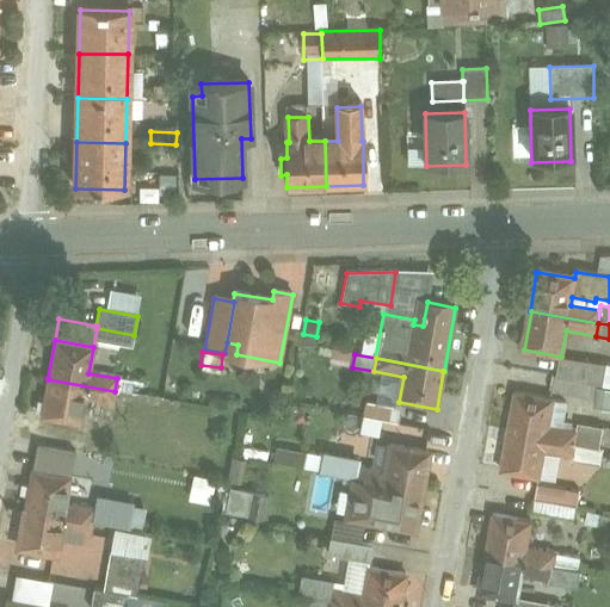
[(589,372),(566,367),(564,381),(591,385),(593,376),(589,375),(589,372)]
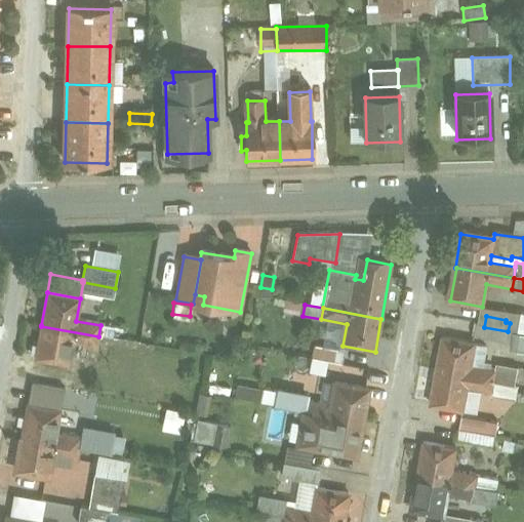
[(119,328),(101,325),(98,336),(117,339),(119,328)]
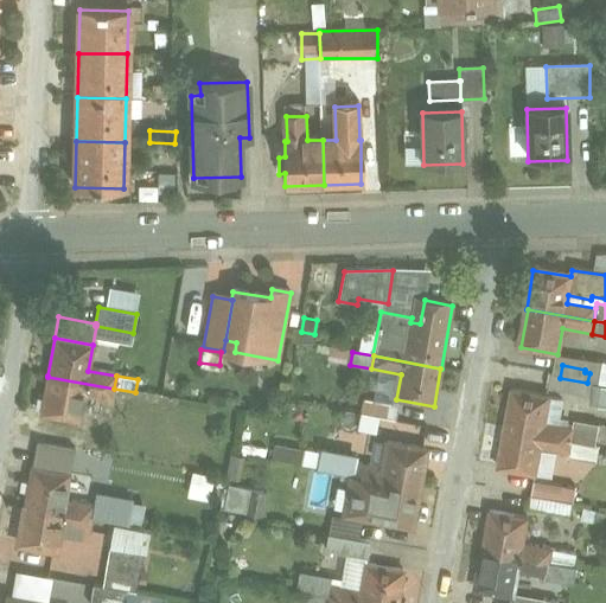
[(114,389),(48,377),(40,414),(93,424),(95,410),(82,408),(84,396),(112,402),(114,389)]
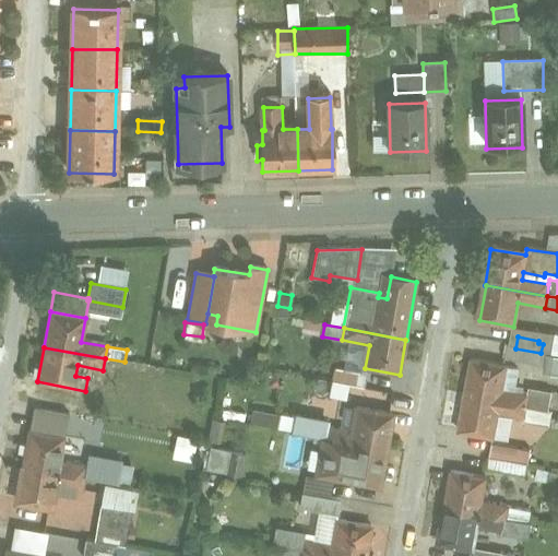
[(536,354),(507,349),(505,361),(515,363),(515,364),(533,367),(536,354)]
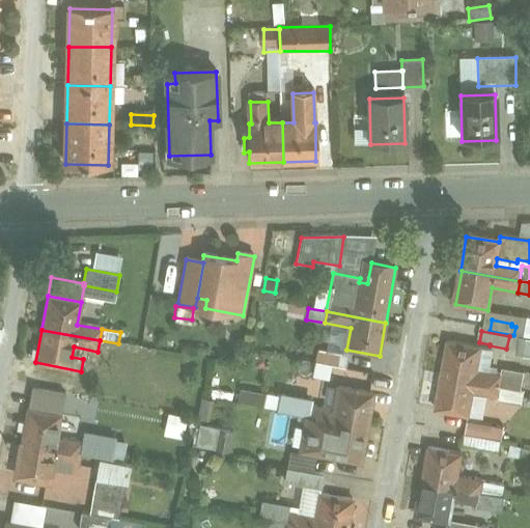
[(118,343),(100,340),(98,352),(139,359),(141,348),(118,343)]
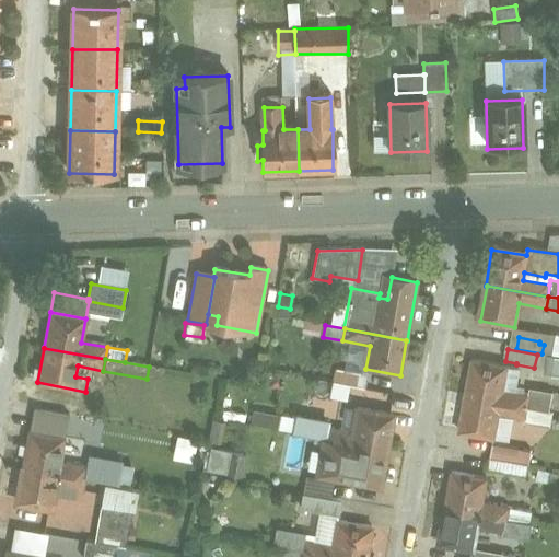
[(535,398),(503,392),(508,370),(473,363),(466,398),(527,409),(533,410),(535,398)]
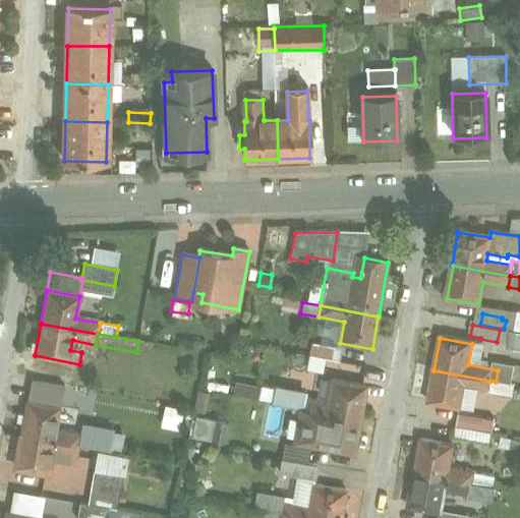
[(342,350),(313,344),(311,357),(340,362),(342,350)]
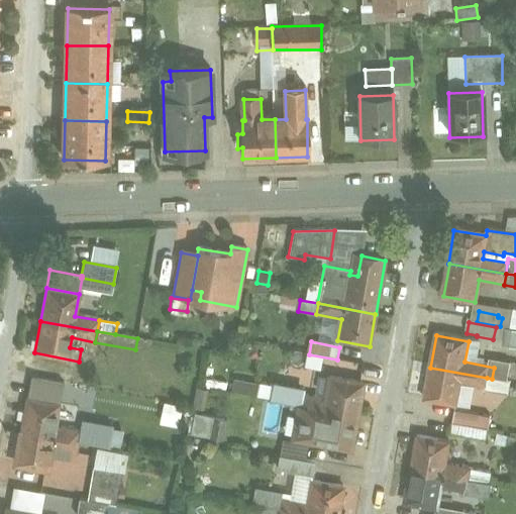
[(173,360),(153,356),(152,367),(171,371),(173,360)]
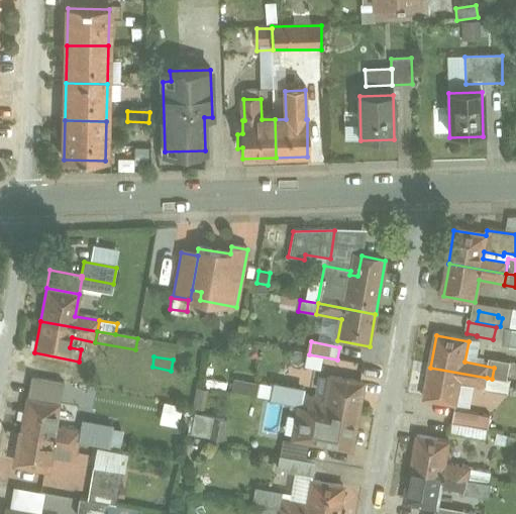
[(357,367),(333,363),(331,373),(355,377),(357,367)]
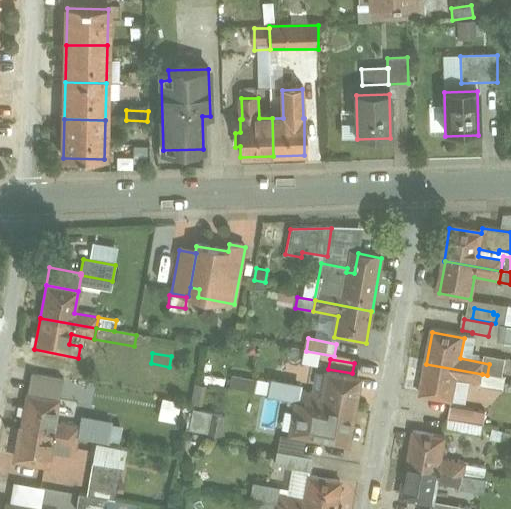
[(482,374),(426,364),(420,396),(453,402),(456,381),(480,385),(482,374)]
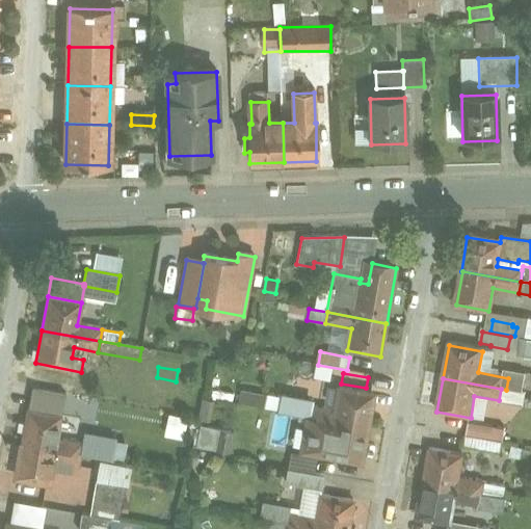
[(524,380),(508,378),(506,390),(522,392),(524,380)]
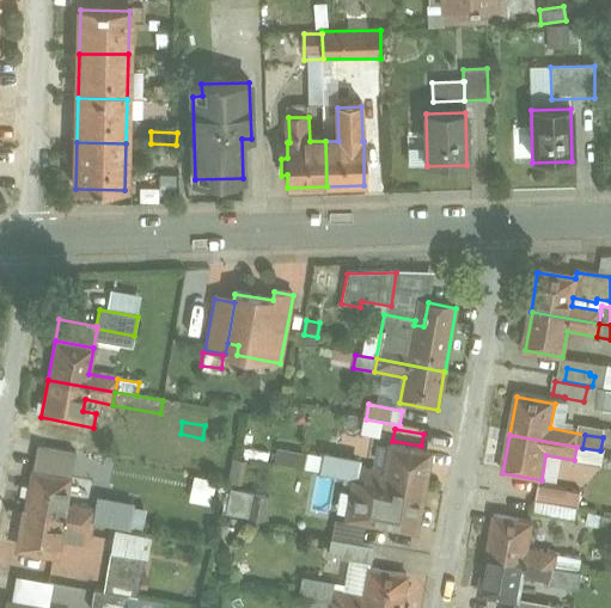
[(428,455),(392,448),(388,473),(356,468),(354,480),(421,493),(421,492),(428,455)]
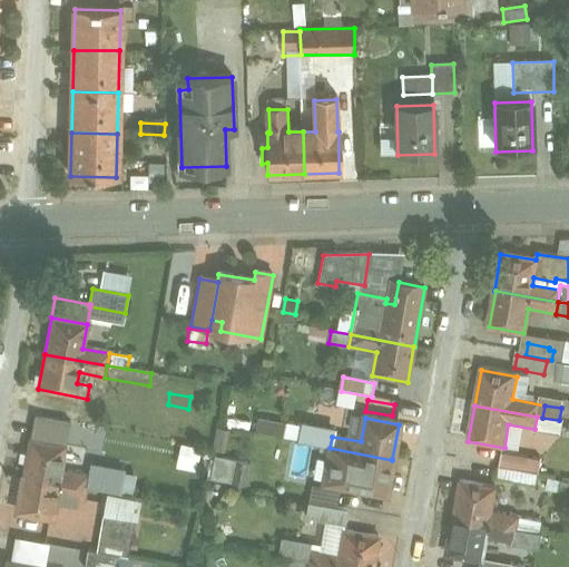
[(556,422),(541,419),(539,430),(553,432),(556,422)]
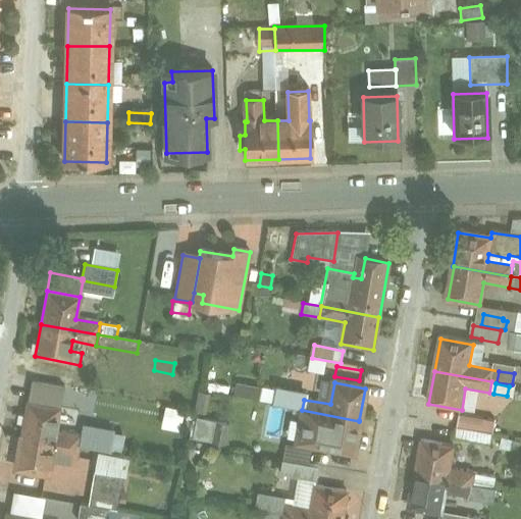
[(301,397),(262,388),(260,399),(275,402),(274,405),(302,410),(304,400),(301,399),(301,397)]
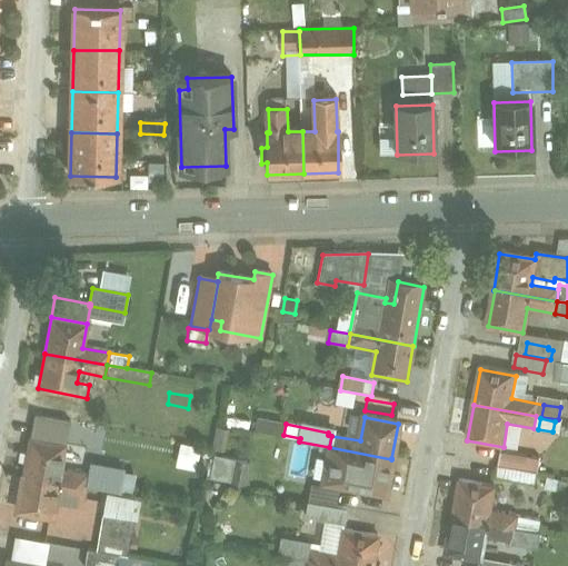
[(66,447),(30,440),(23,476),(86,487),(87,476),(61,470),(66,447)]
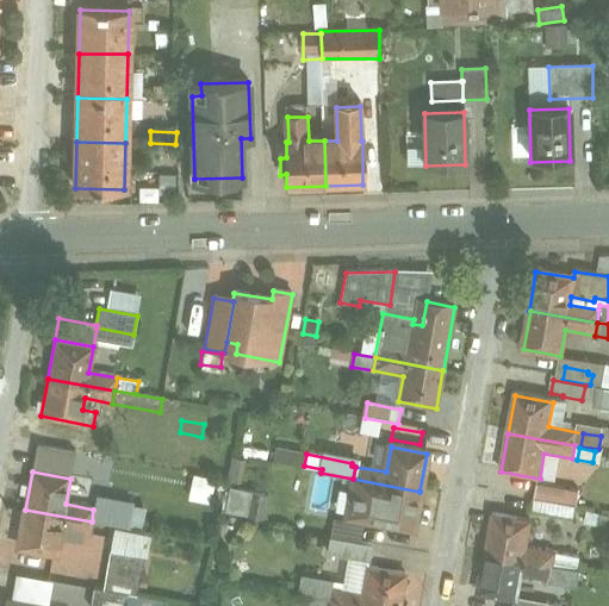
[(131,476),(109,472),(106,485),(129,489),(131,476)]
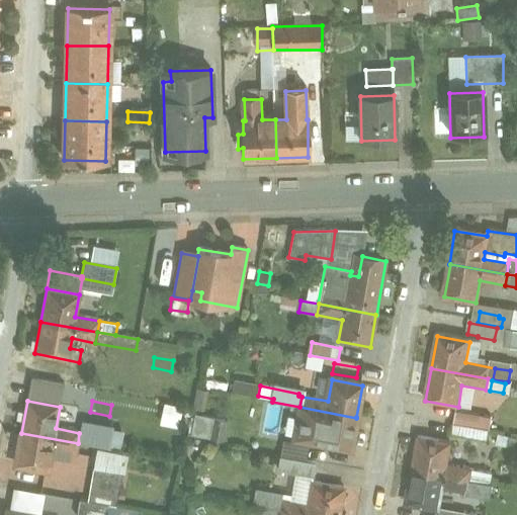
[(156,404),(154,424),(174,426),(176,405),(156,404)]
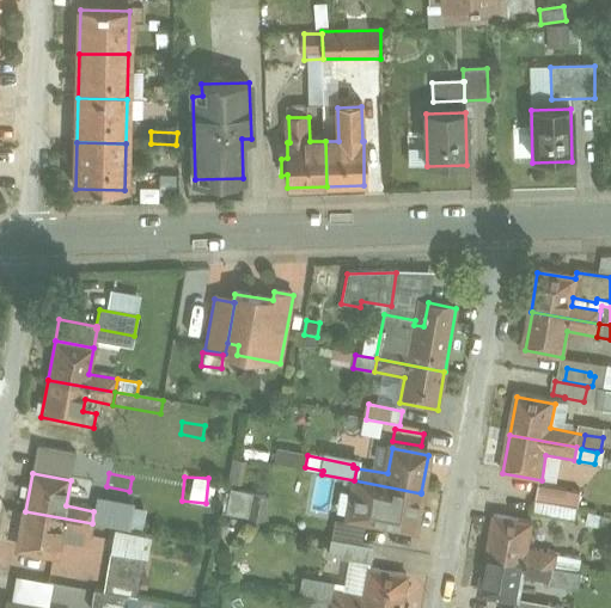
[(354,480),(350,495),(358,496),(353,521),(415,533),(422,493),(421,492),(421,493),(354,480)]
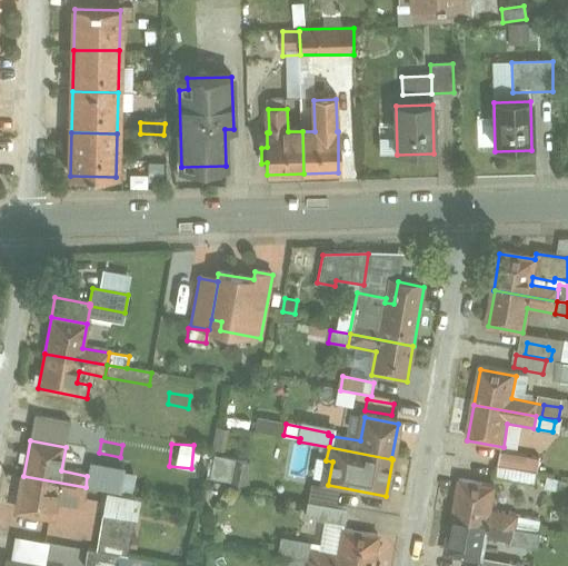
[(539,459),(500,452),(498,467),(537,475),(539,459)]
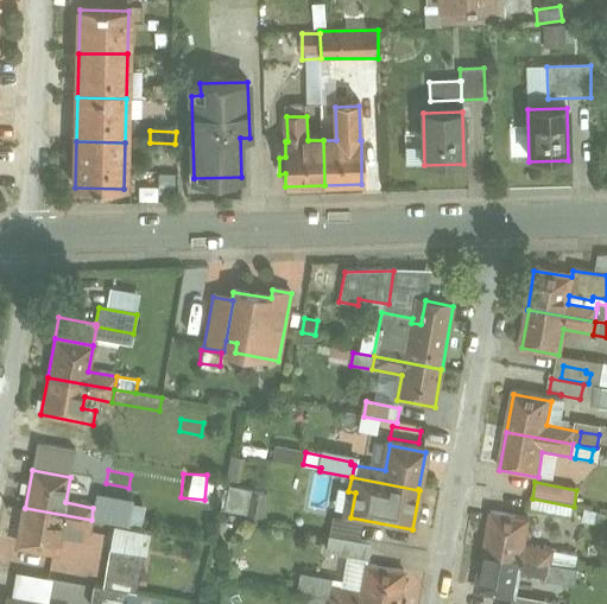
[(267,495),(231,488),(226,512),(261,519),(267,495)]
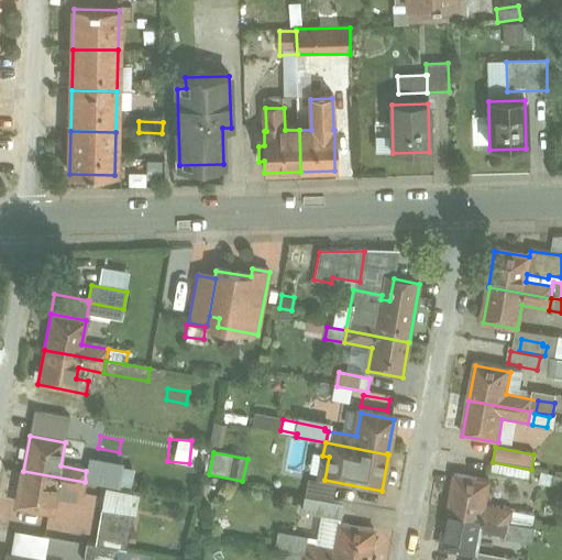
[(85,482),(23,471),(17,506),(52,513),(51,515),(61,517),(64,502),(54,500),(56,489),(81,494),(85,482)]
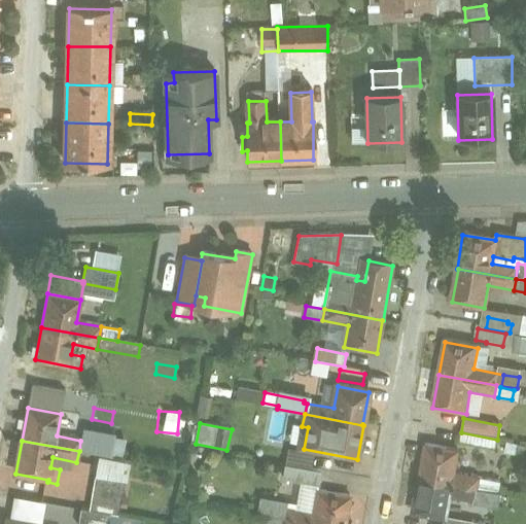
[(459,452),(426,446),(420,479),(478,490),(480,479),(455,474),(459,452)]
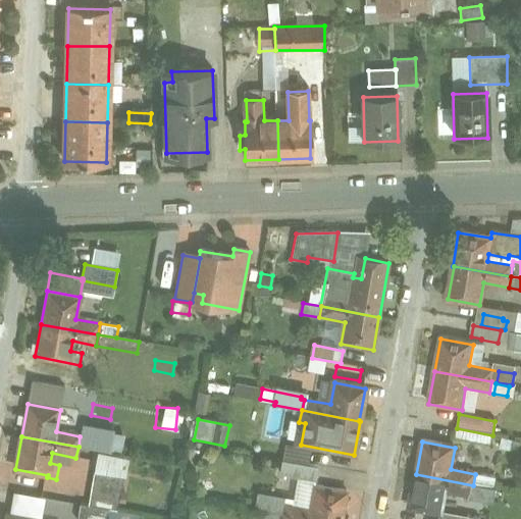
[(310,452),(285,448),(283,461),(308,465),(310,452)]
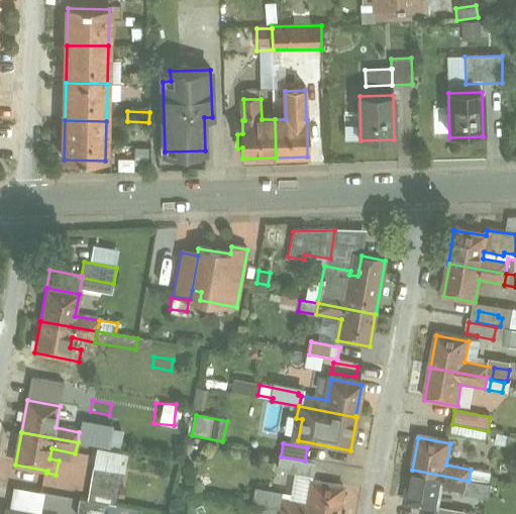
[(281,456),(280,456),(277,469),(313,476),(315,463),(281,456)]
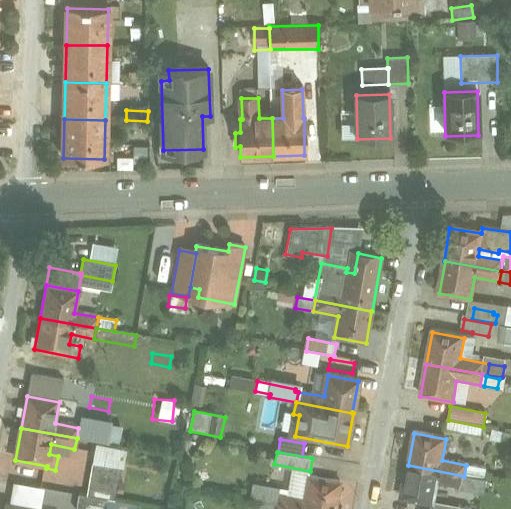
[(118,470),(90,465),(85,496),(105,500),(112,501),(118,470)]
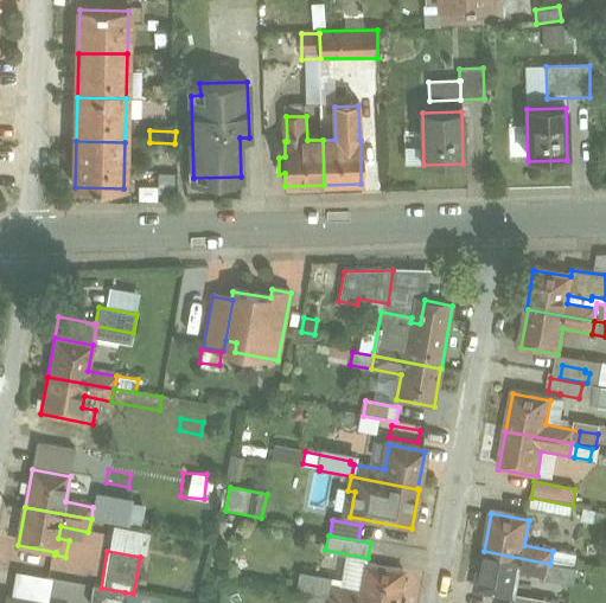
[(550,564),(484,551),(477,589),(515,596),(520,571),(548,577),(550,564)]
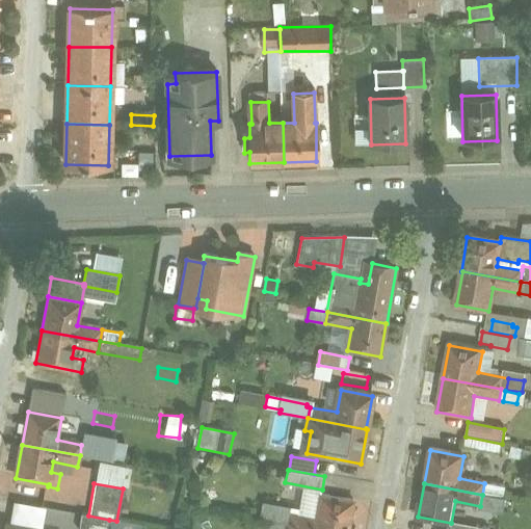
[(503,499),(482,495),(480,506),(501,509),(503,499)]
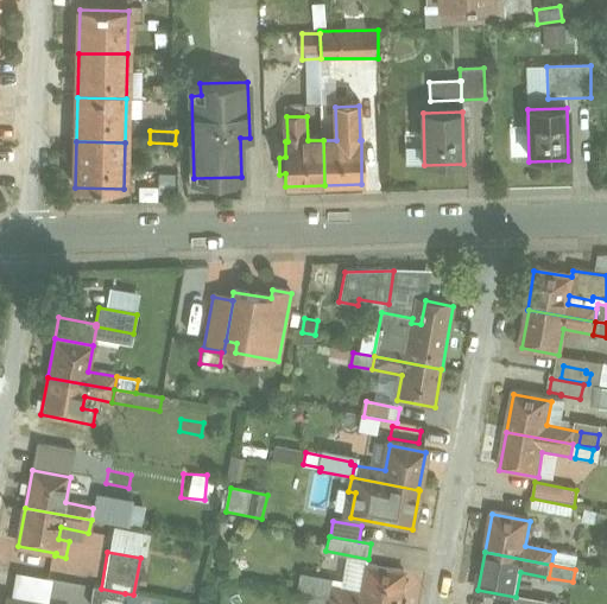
[(398,603),(404,573),(366,566),(361,591),(332,586),(330,598),(330,599),(354,603),(398,603)]
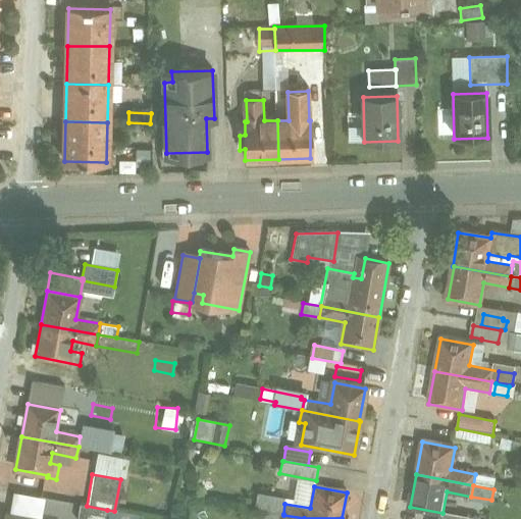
[(284,504),(257,499),(256,510),(259,511),(279,514),(283,514),(284,504)]
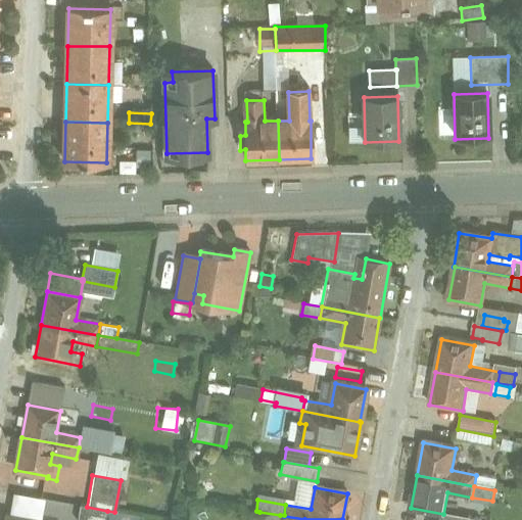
[(38,514),(72,517),(73,504),(39,501),(38,514)]
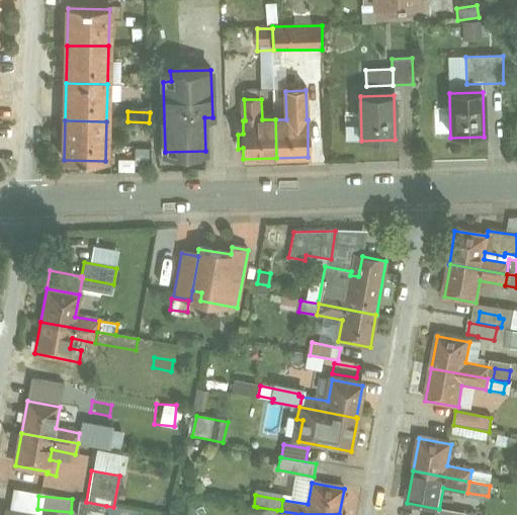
[(86,502),(78,501),(76,514),(105,514),(106,506),(86,502)]
